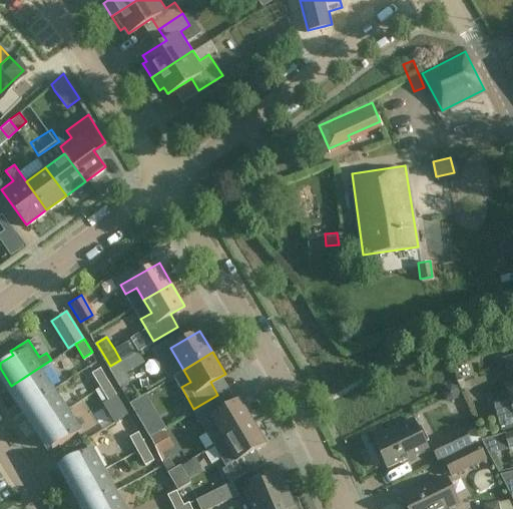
[(495,415),(499,430),(512,426),(512,355),(502,358),(509,381),(504,382),(512,410),(495,415)]
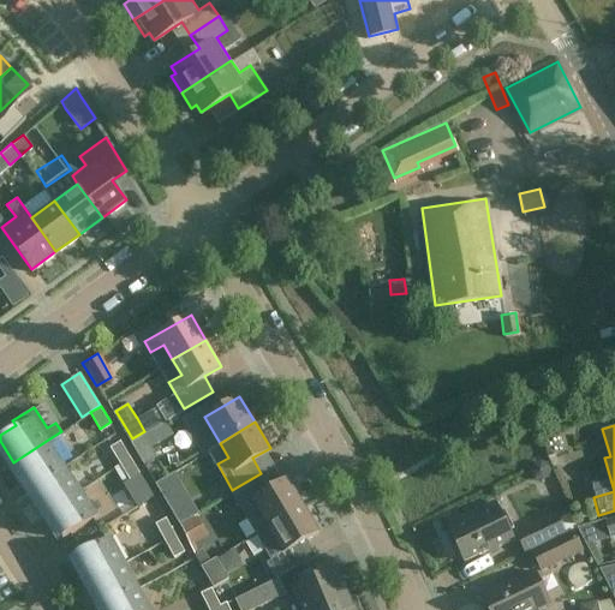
[(131,441),(156,480),(168,473),(144,432),(131,441)]
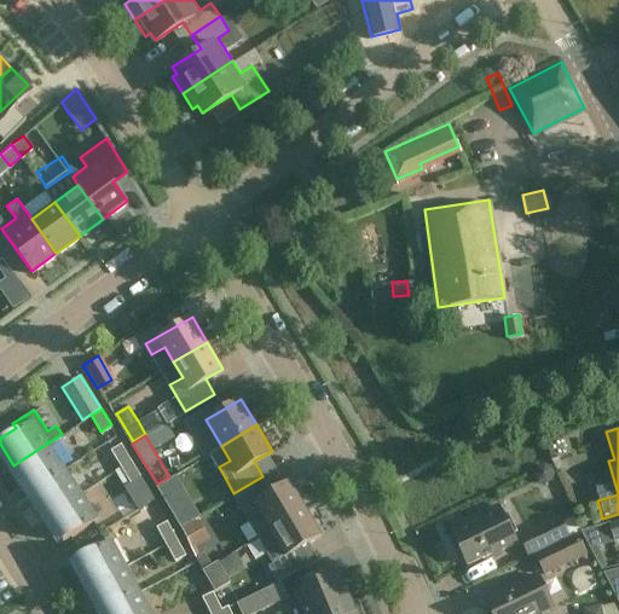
[(121,464),(131,458),(121,441),(111,447),(121,464)]
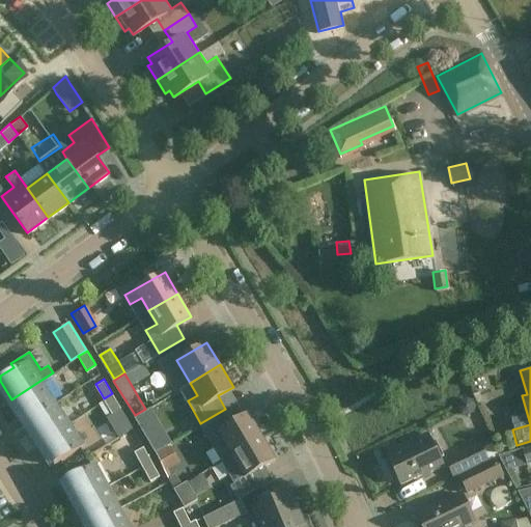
[(56,400),(42,380),(11,399),(26,420),(56,400)]
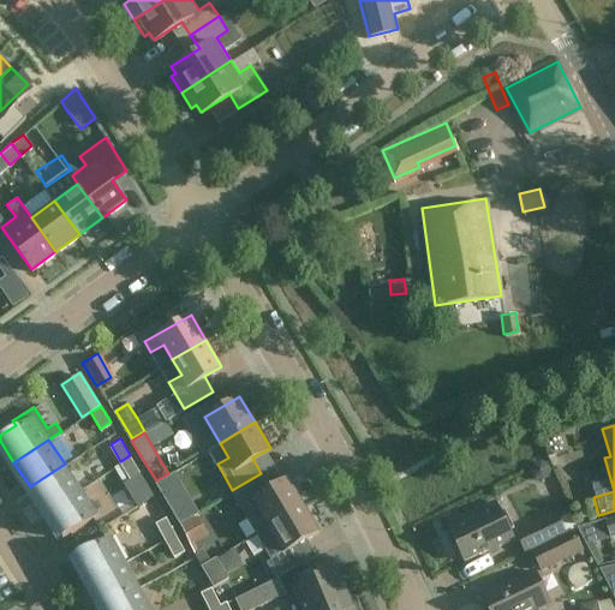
[(141,472),(130,455),(120,461),(130,478),(141,472)]
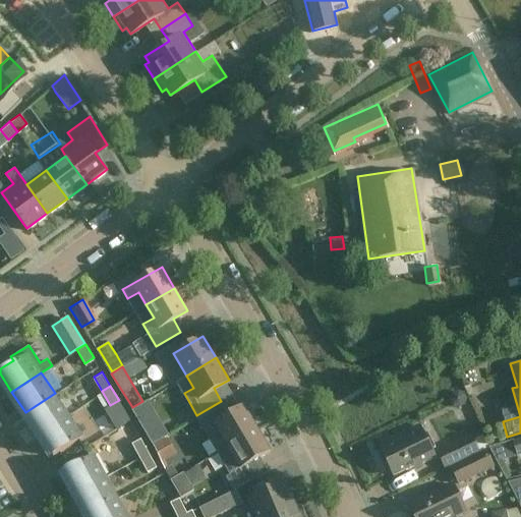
[(25,412),(39,433),(68,413),(55,393),(25,412)]
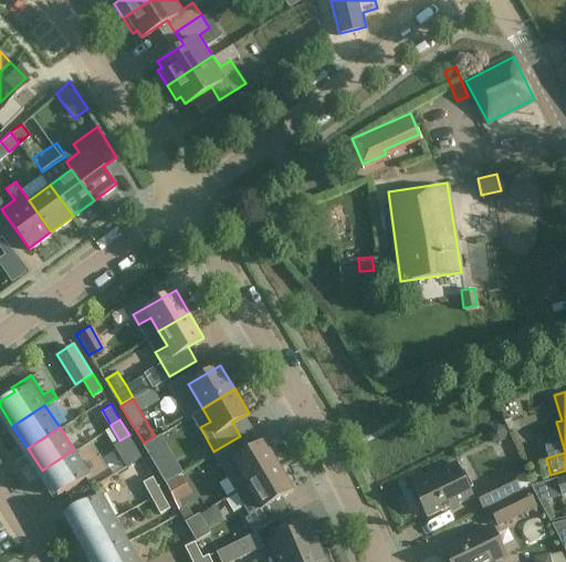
[(171,451),(160,433),(143,443),(155,462),(171,451)]
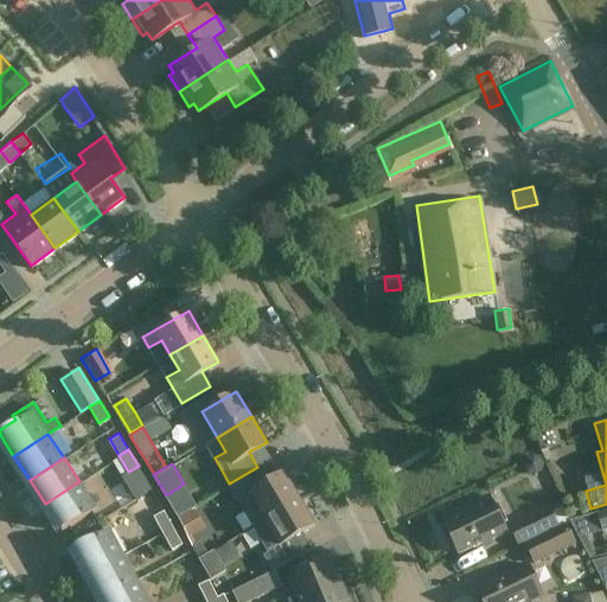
[(264,517),(299,497),(283,471),(249,492),(264,517)]
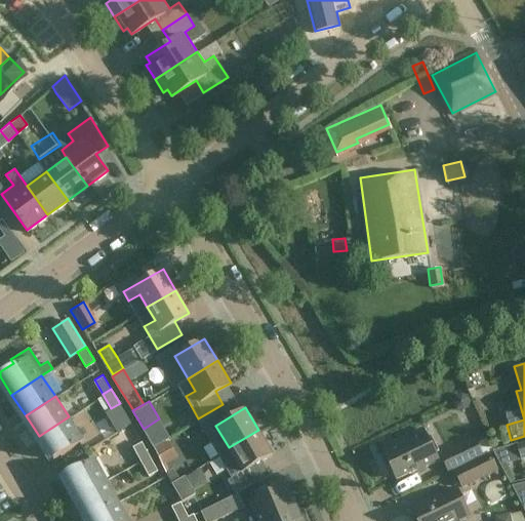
[(69,416),(39,436),(53,457),(83,438),(69,416)]
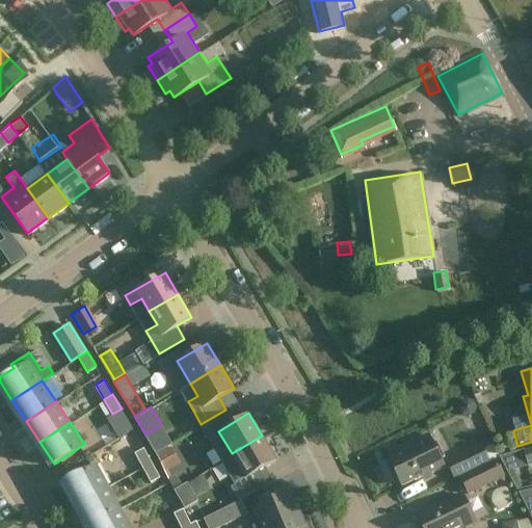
[(166,445),(171,442),(166,431),(159,432),(148,439),(155,451),(166,445)]
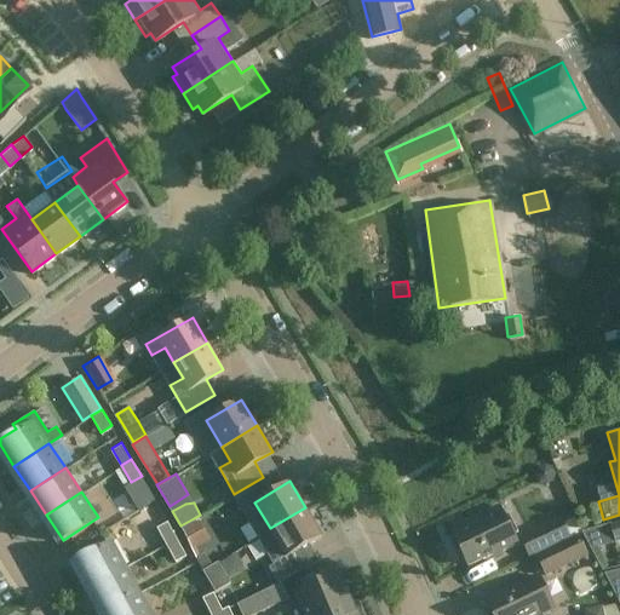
[(470,519),(451,528),(454,533),(449,535),(457,550),(460,547),(469,563),(500,547),(500,549),(517,541),(512,532),(517,529),(507,510),(503,513),(498,503),(469,517),(470,519)]
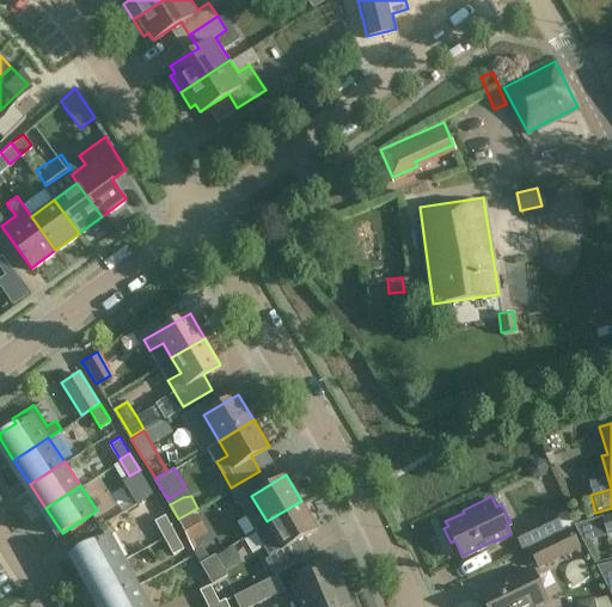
[(275,552),(317,527),(301,501),(267,521),(255,529),(269,555),(275,552)]
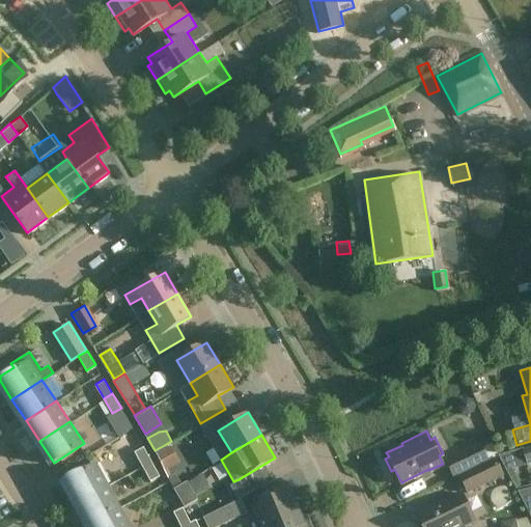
[(170,443),(156,451),(165,468),(179,460),(170,443)]
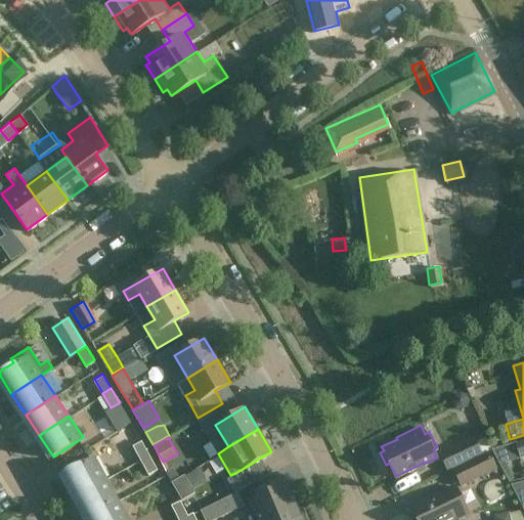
[(446,470),(451,467),(481,452),(474,438),(439,456),(446,470)]
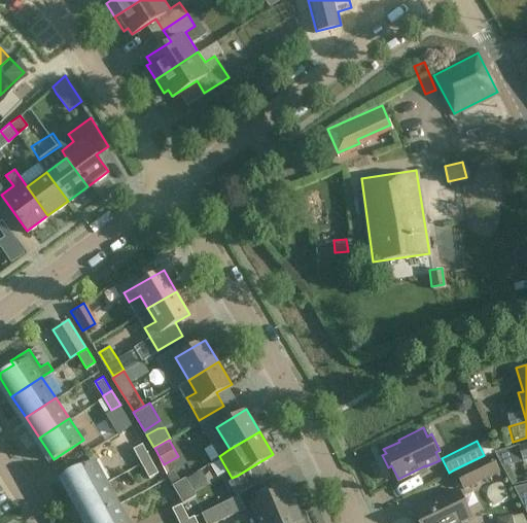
[(133,447),(141,461),(150,456),(142,442),(133,447)]
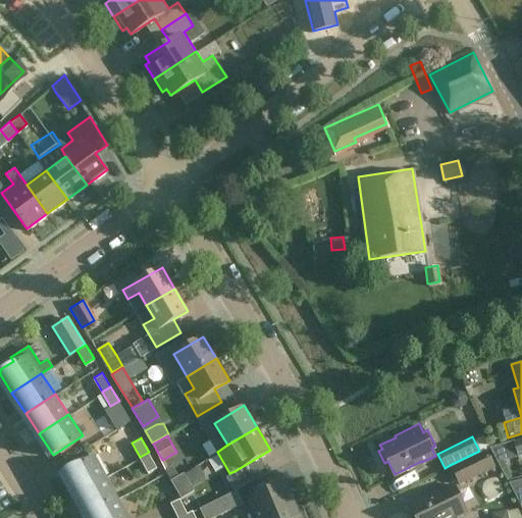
[(521,452),(521,437),(508,442),(512,456),(521,452)]
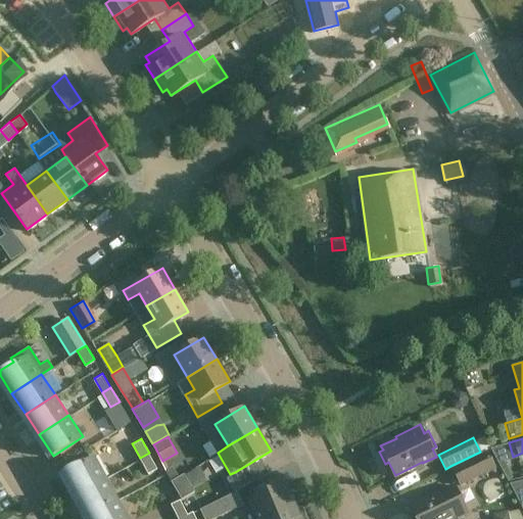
[(480,452),(450,466),(460,485),(495,467),(487,450),(481,453),(480,452)]
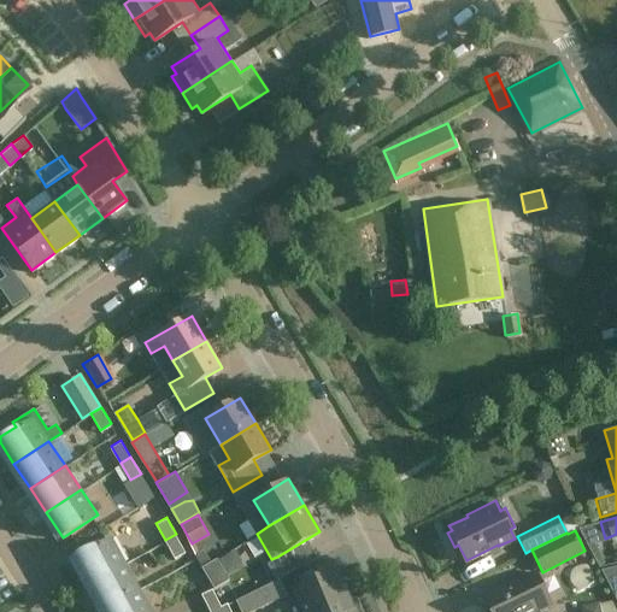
[(186,551),(176,534),(165,540),(175,557),(186,551)]
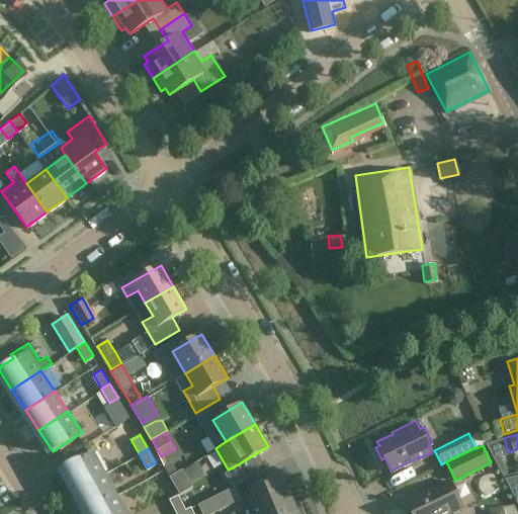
[(62,466),(74,489),(105,472),(93,449),(62,466)]
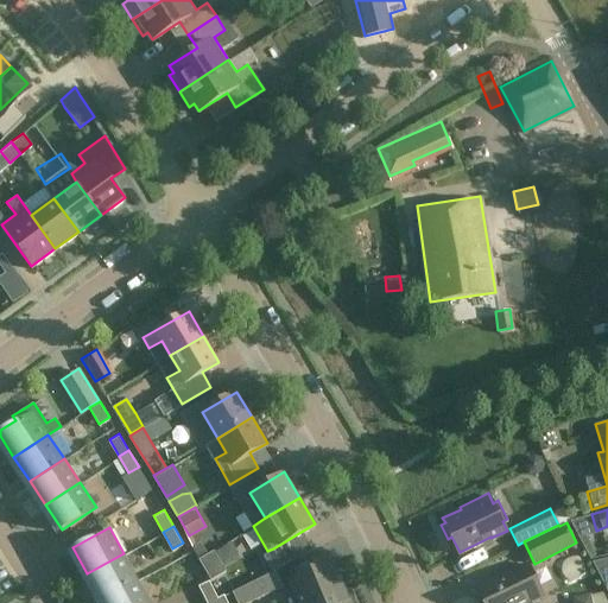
[(208,552),(201,540),(192,545),(198,557),(208,552)]
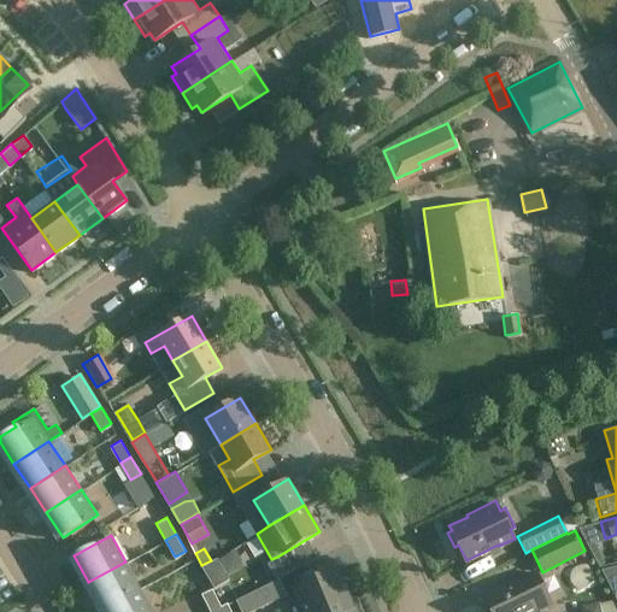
[(203,566),(215,587),(229,577),(217,557),(203,566)]
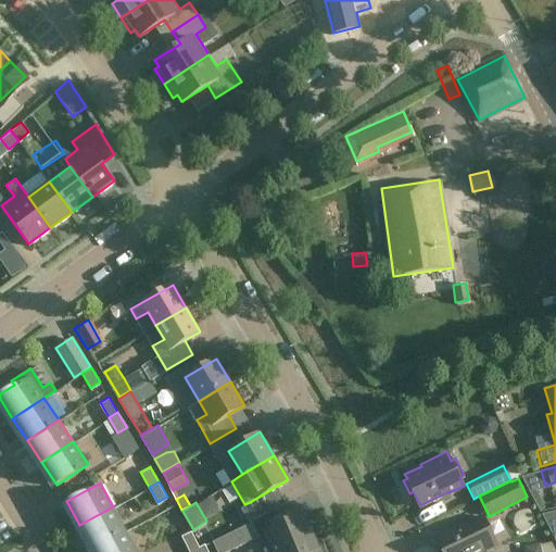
[(258,516),(250,502),(244,504),(241,507),(249,521),(258,516)]
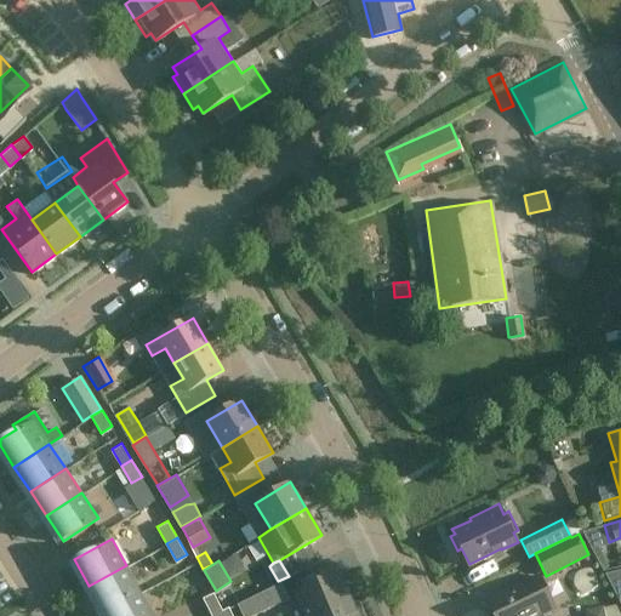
[(89,586),(103,611),(140,591),(126,565),(89,586)]
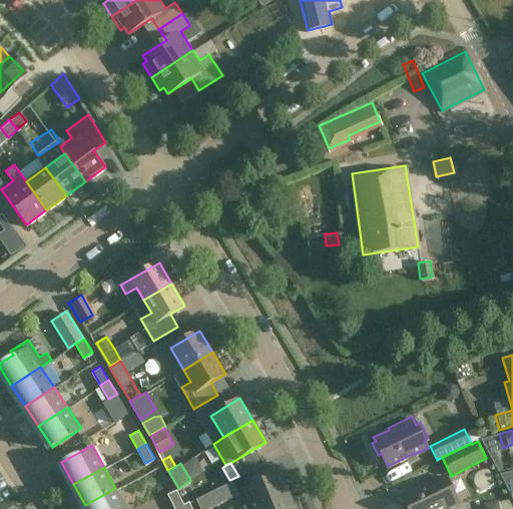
[(252,508),(259,508),(290,496),(280,473),(244,488),(252,508)]
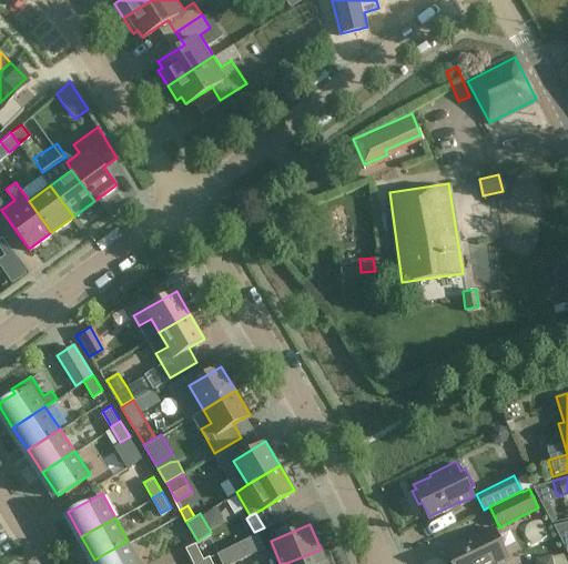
[(496,563),(496,561),(507,555),(492,525),(445,549),(452,563),(496,563)]
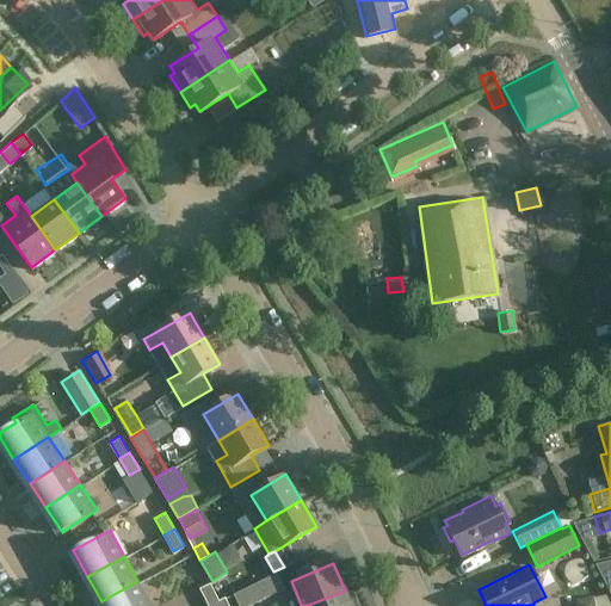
[(239,605),(246,605),(283,588),(276,573),(234,594),(239,605)]
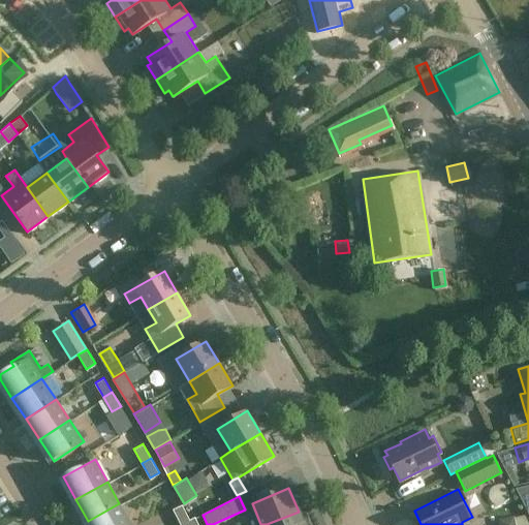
[(497,523),(526,517),(523,501),(494,506),(497,523)]
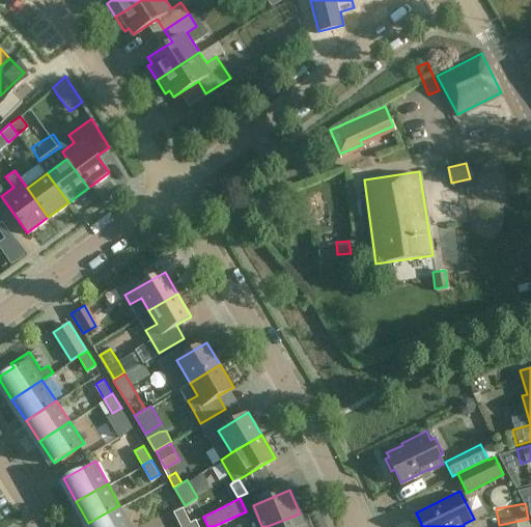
[(131,526),(119,505),(88,523),(90,526),(131,526)]
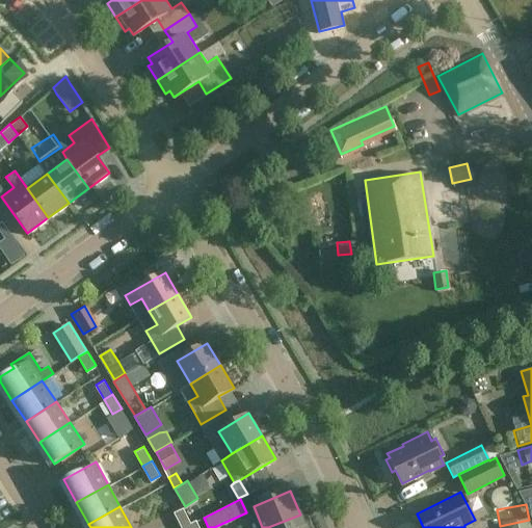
[(174,512),(181,527),(200,527),(196,521),(190,523),(183,507),(174,512)]
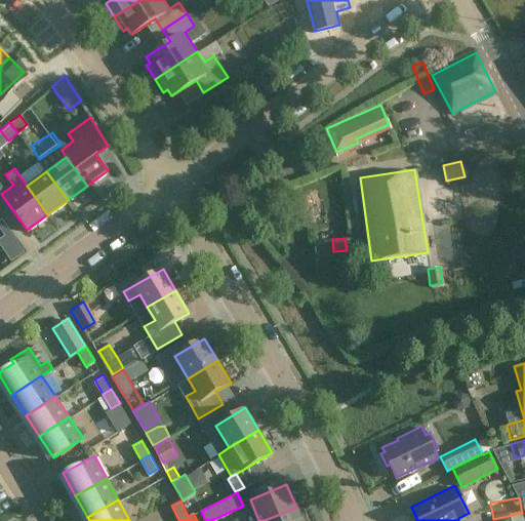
[(301,520),(296,508),(265,520),(301,520)]
